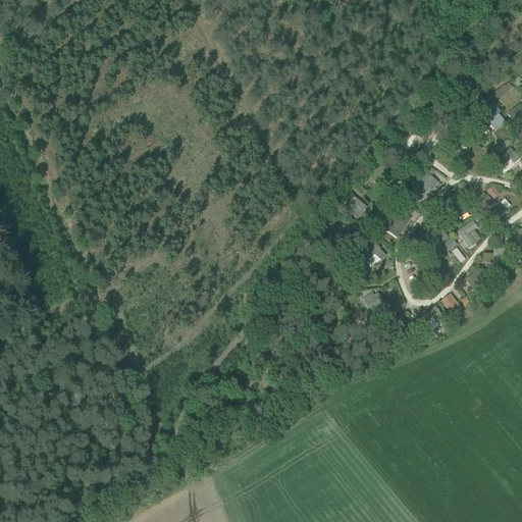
[(494,101),(508,92),(505,87),(491,96),(494,101)]
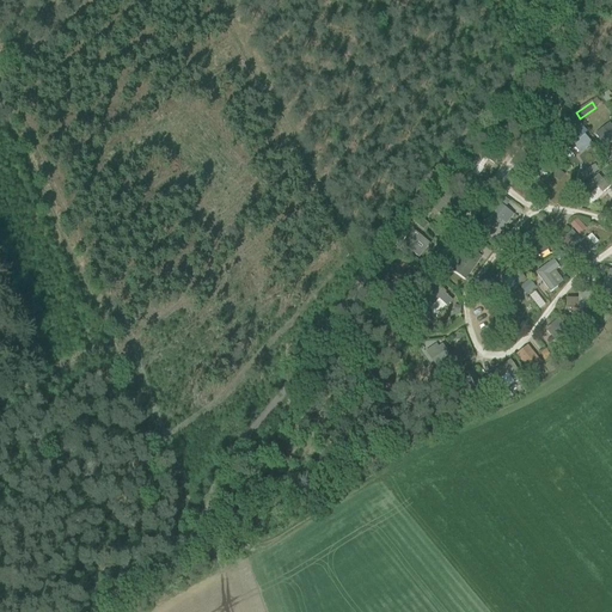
[(592,144),(583,134),(587,132),(579,123),(571,130),(574,133),(563,141),(571,152),(575,148),(580,154),(592,144)]
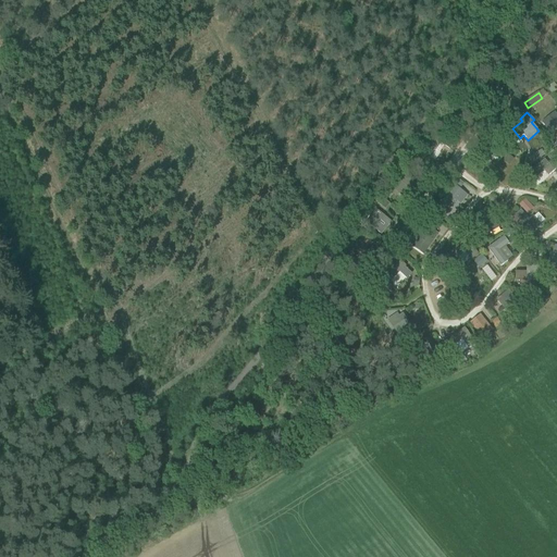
[(556,150),(556,149),(556,120),(546,130),(554,139),(549,144),(556,150)]
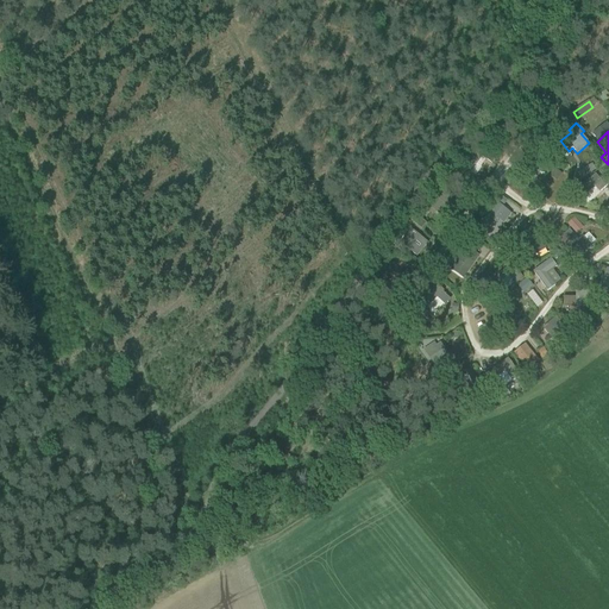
[(477,148),(462,168),(475,177),(481,169),(476,165),(485,154),(477,148)]
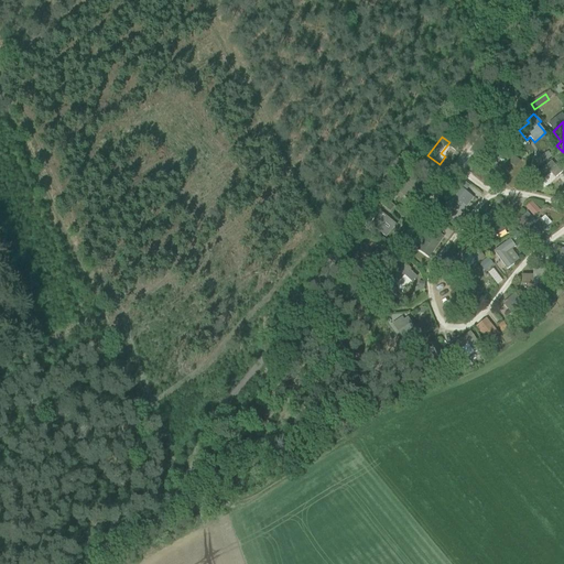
[(502,170),(511,155),(498,147),(484,167),(491,173),(497,166),(502,170)]
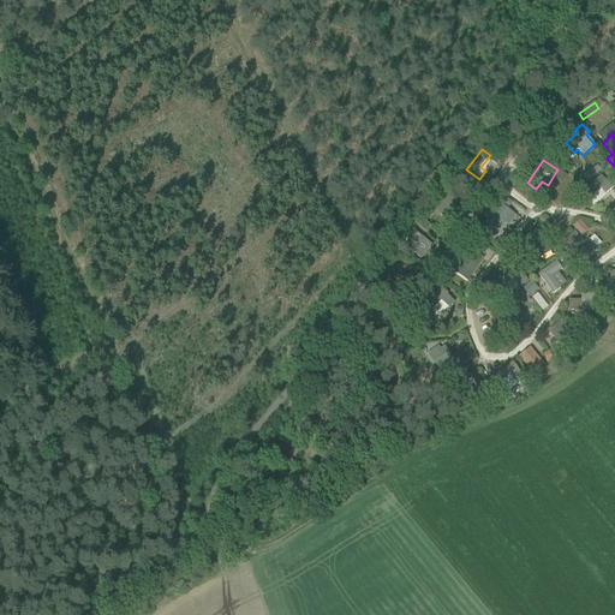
[(597,166),(583,175),(587,180),(601,172),(597,166)]
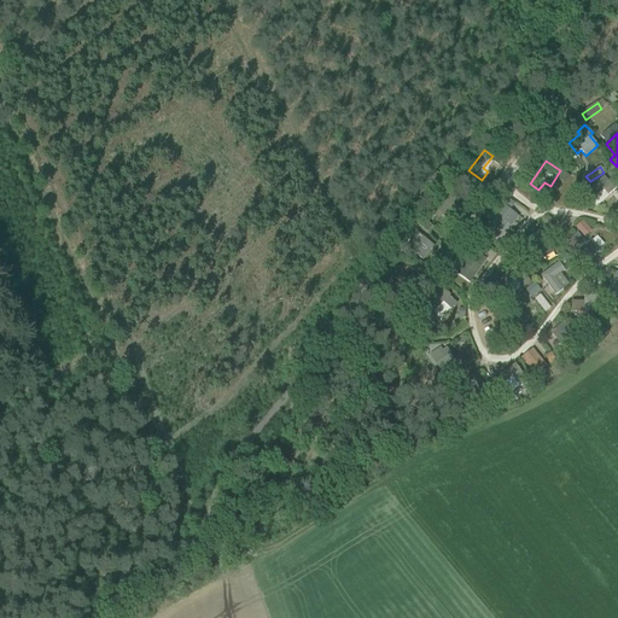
[(564,173),(558,180),(564,184),(570,176),(564,173)]
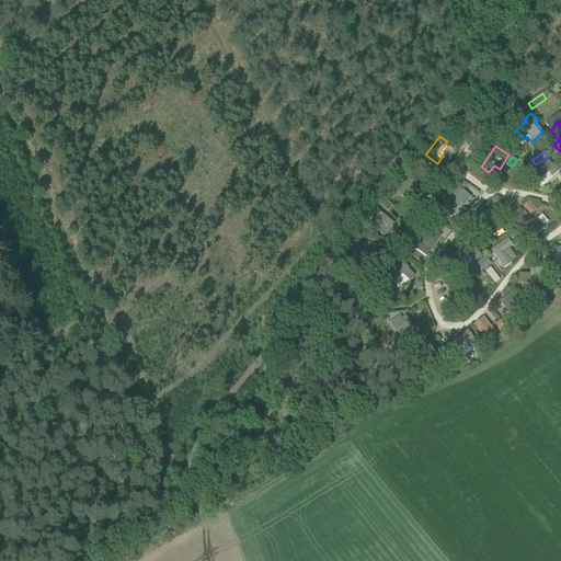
[(548,161),(529,176),(535,183),(536,183),(547,172),(552,178),(560,169),(560,163),(558,161),(552,165),(548,161)]
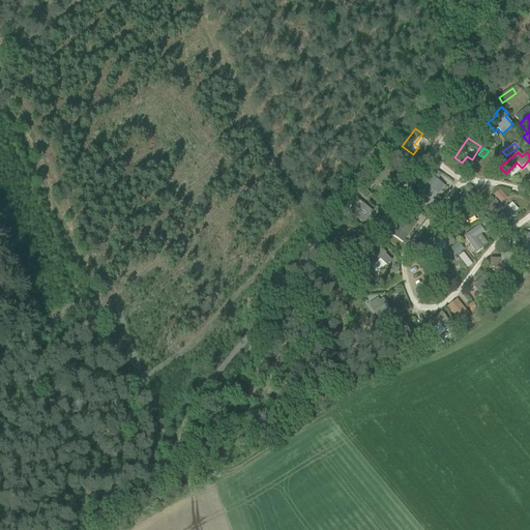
[(458,165),(464,171),(467,167),(460,163),(458,165)]
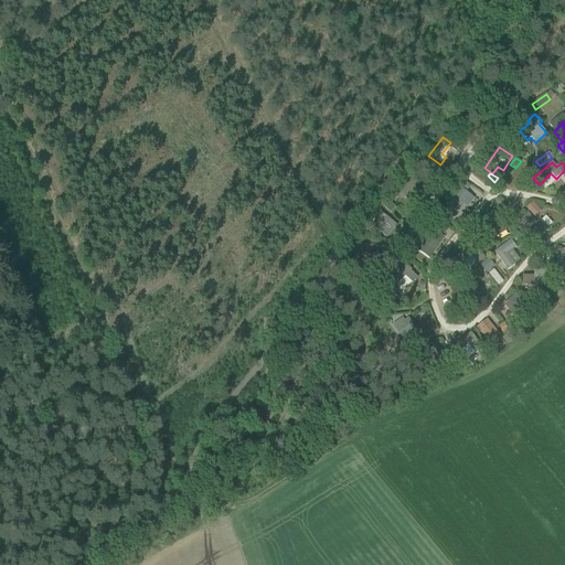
[(412,176),(398,191),(404,195),(417,180),(412,176)]
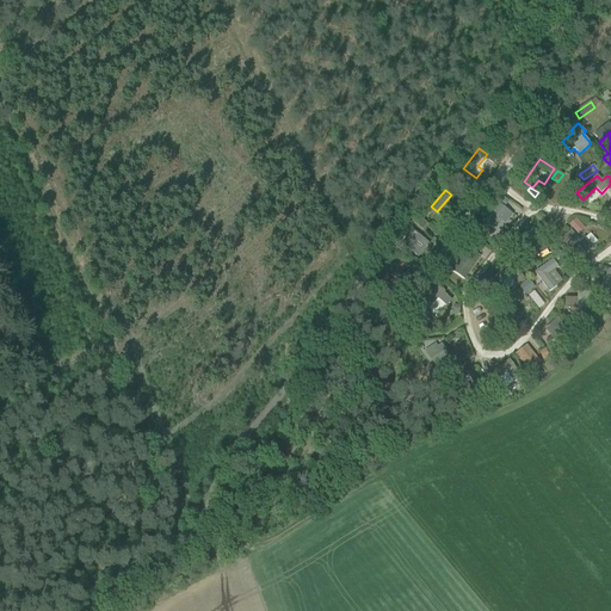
[(499,204),(485,222),(487,223),(488,224),(492,228),(494,228),(500,221),(507,211),(501,205),(499,204)]
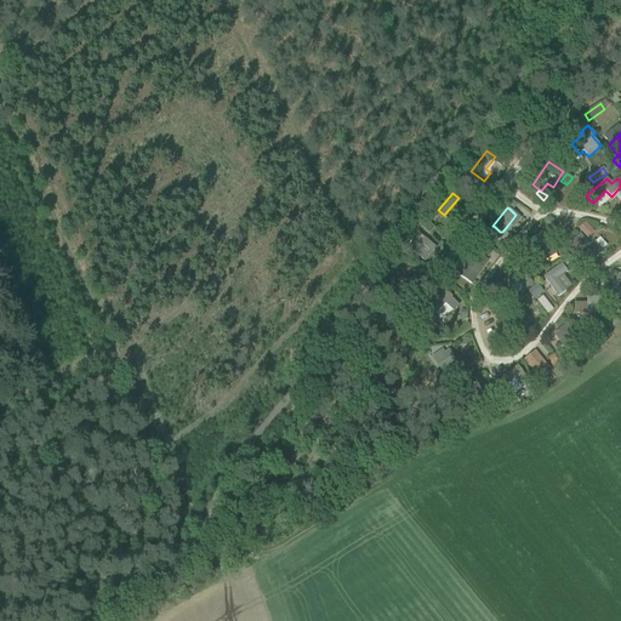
[(423,220),(419,224),(429,234),(434,228),(423,220)]
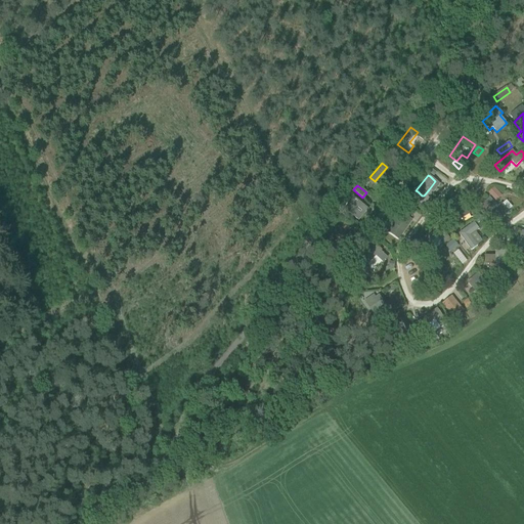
[(494,187),(488,193),(495,202),(501,195),(494,187)]
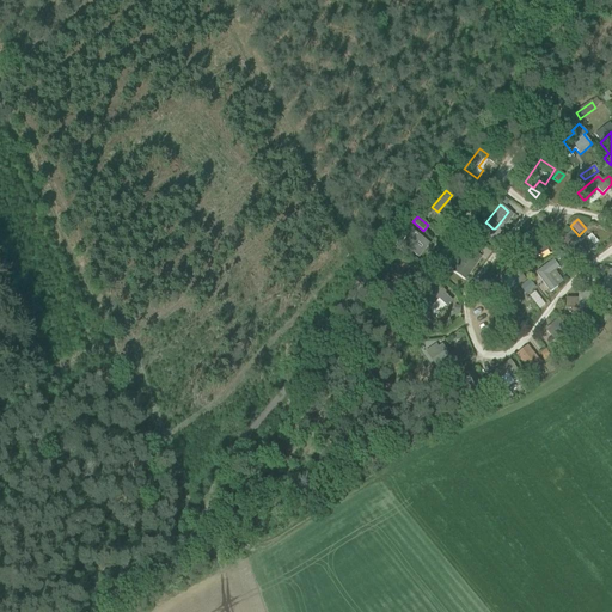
[(548,252),(533,230),(520,239),(532,258),(534,261),(548,252)]
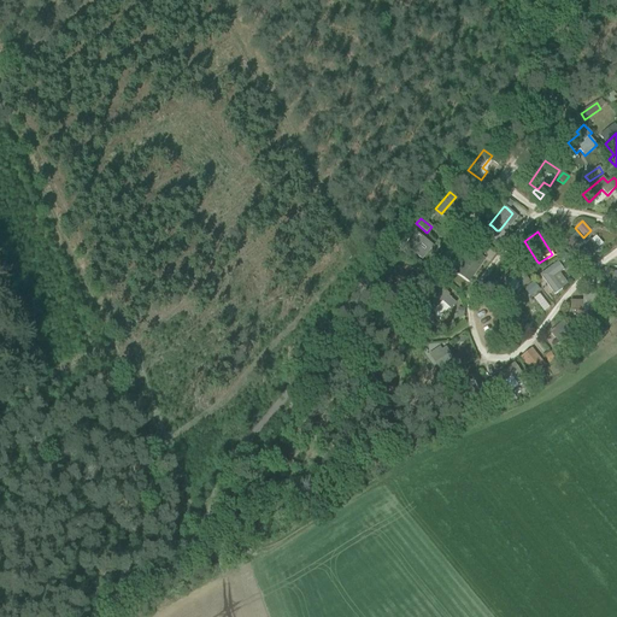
[(570,236),(562,245),(580,265),(582,264),(583,264),(587,262),(587,260),(589,258),(599,250),(589,240),(586,244),(585,241),(576,233),(571,238),(570,236)]
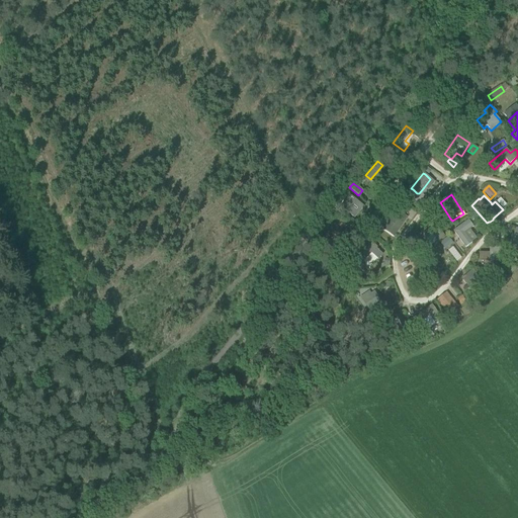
[(355,220),(365,207),(350,196),(340,208),(355,220)]
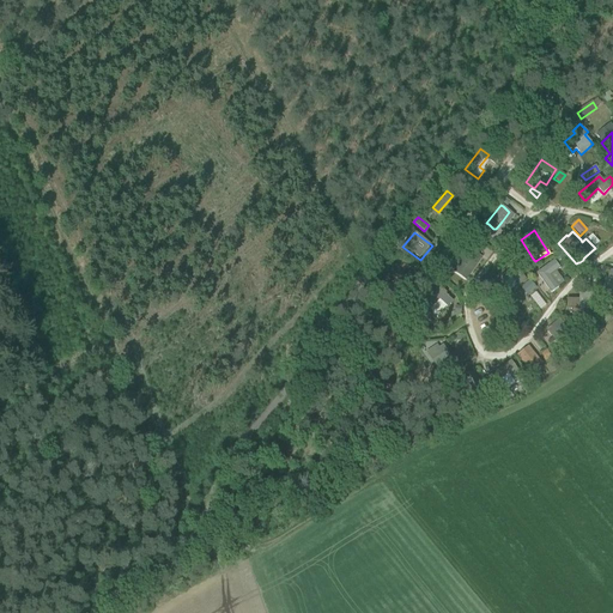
[(474,240),(468,247),(477,253),(481,247),(474,240)]
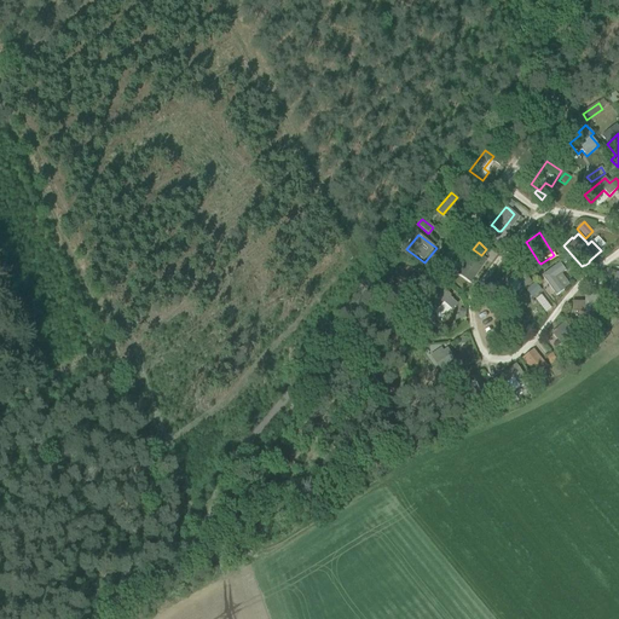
[(489,261),(474,253),(458,276),(472,285),(489,261)]
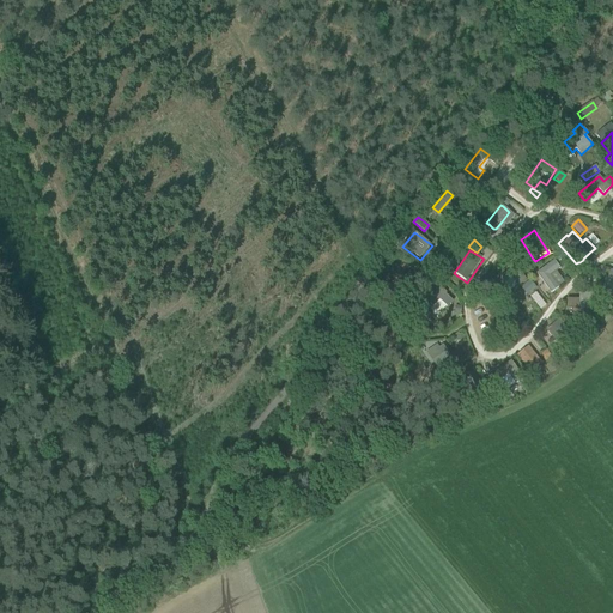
[(560,252),(554,256),(559,262),(565,258),(560,252)]
